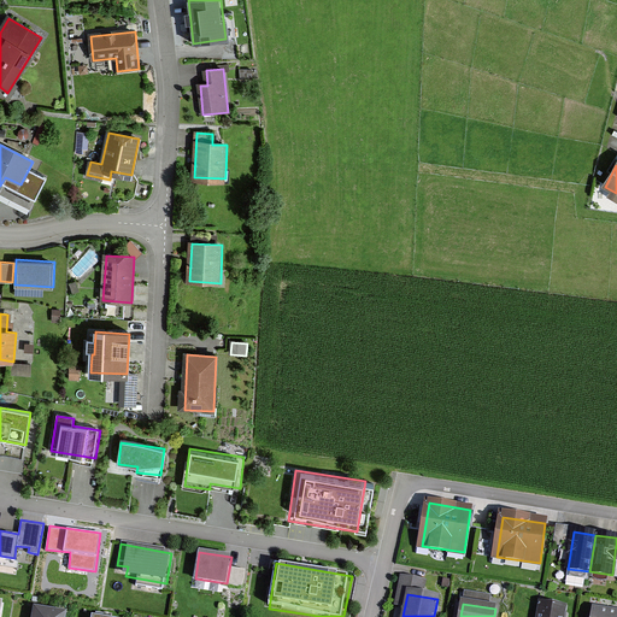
[(565,616),(568,607),(540,604),(538,616),(565,616)]
